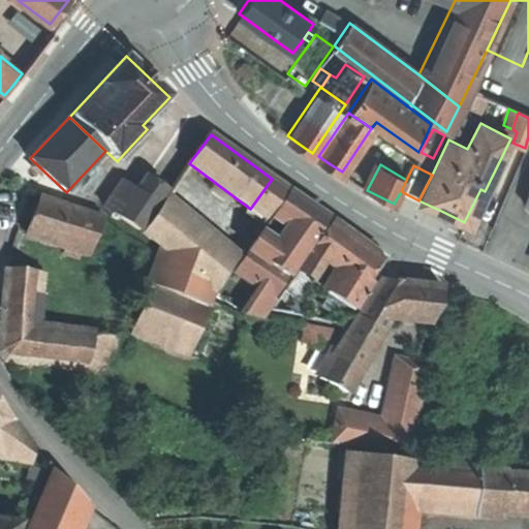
[(104,207),(138,229),(165,189),(154,182),(146,176),(135,191),(121,181),(104,207)]
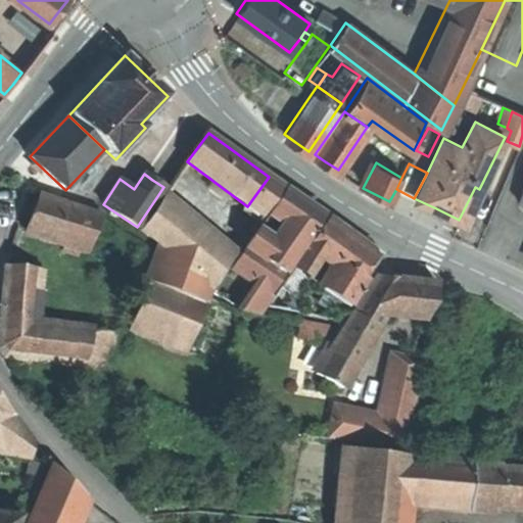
[(284,188),(269,177),(247,206),(263,218),(284,188)]
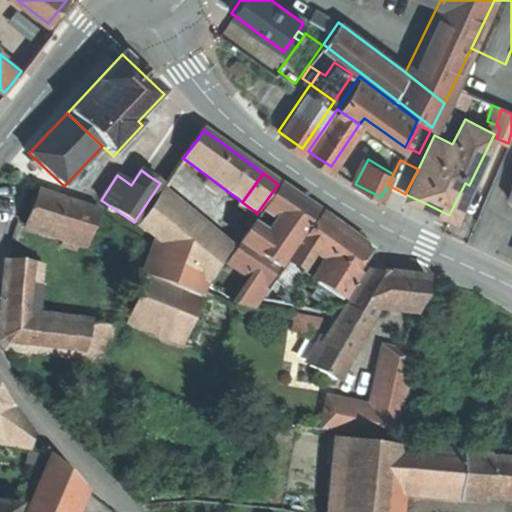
[(299,200),(280,187),(264,210),(282,222),(301,235),(302,236),(318,213),(299,200)]
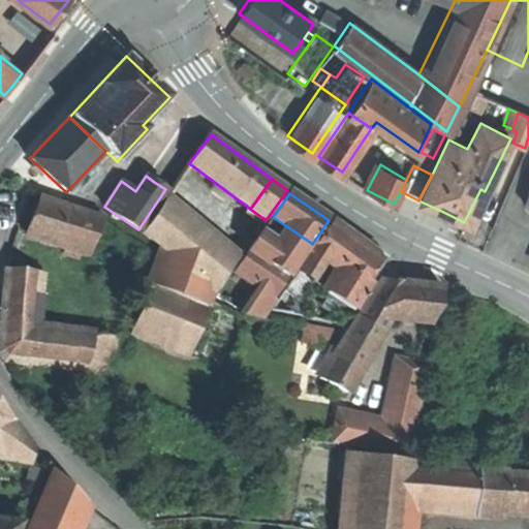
[(66,206),(41,196),(34,216),(28,232),(89,255),(102,220),(74,210),(66,206)]
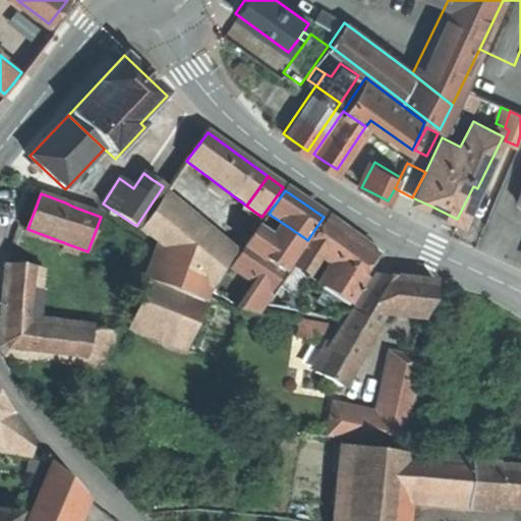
[(232,258),(160,200),(138,229),(157,243),(210,287),(232,258)]
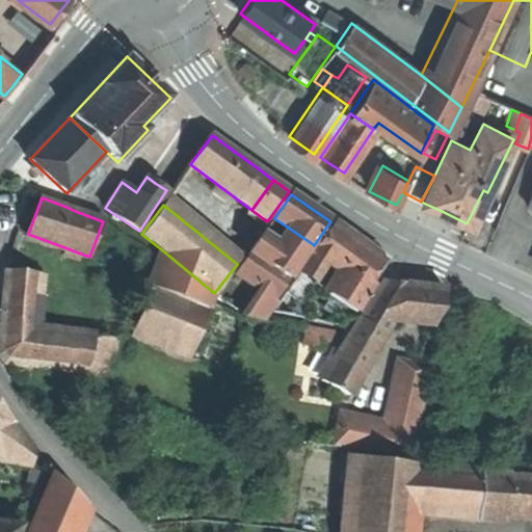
[(281,248),(293,231),(274,218),(262,236),(281,248)]
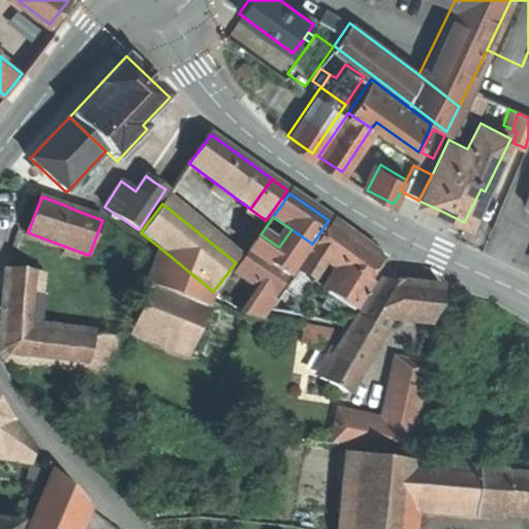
[(345,232),(330,222),(310,252),(324,262),(345,232)]
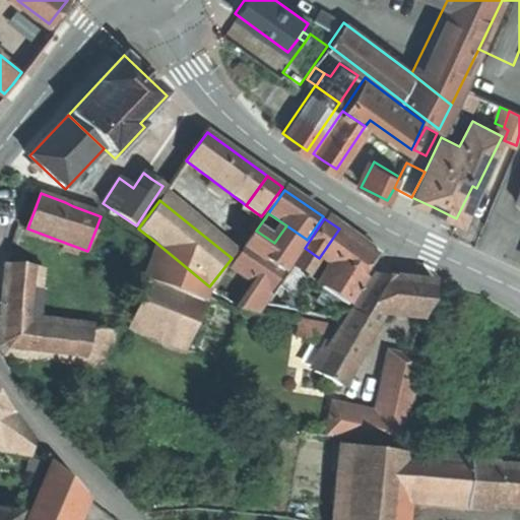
[(291,259),(306,239),(286,225),(274,243),(272,246),(291,259)]
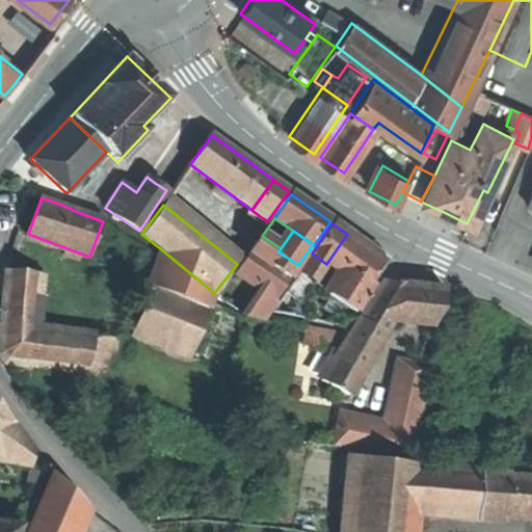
[(366,246),(347,234),(326,264),(340,273),(337,278),(360,294),(363,290),(367,293),(388,261),(366,246)]
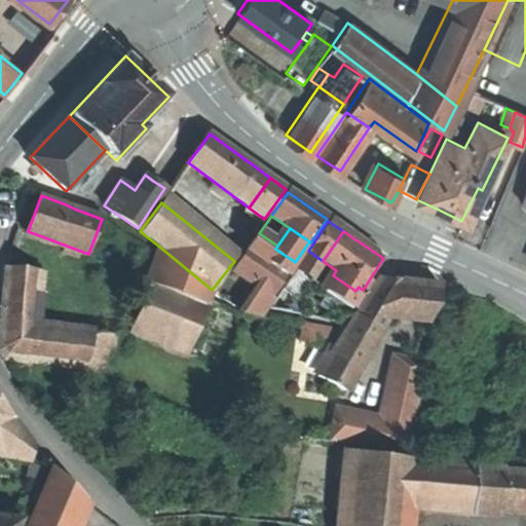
[(287,274),(295,262),(275,249),(277,246),(259,233),(249,249),(287,274)]
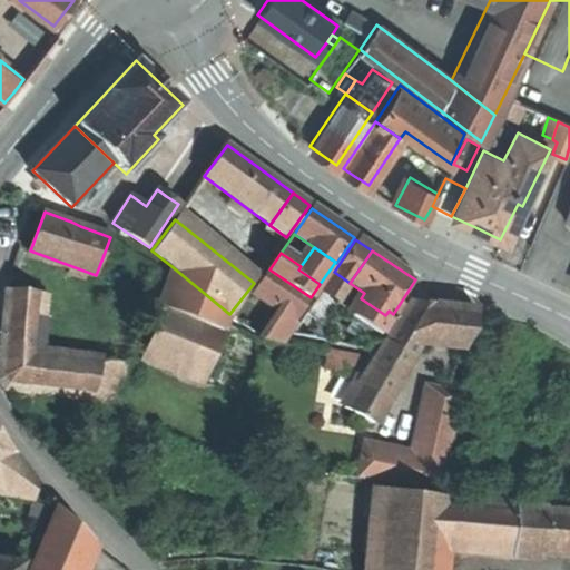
[(225,331),(229,314),(172,266),(156,304),(160,305),(225,331)]
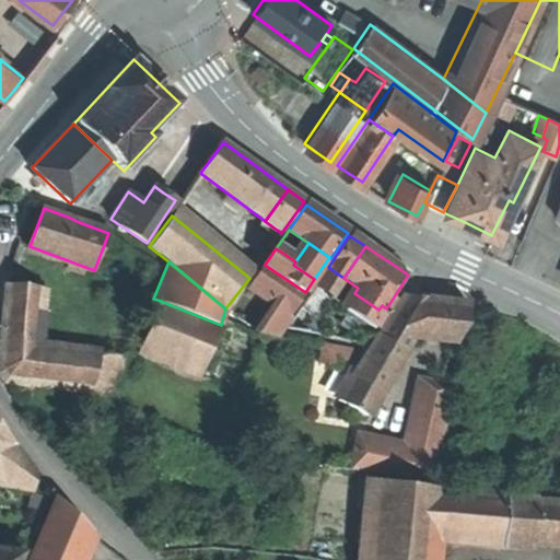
[(292,314),(305,292),(265,265),(248,289),(276,307),(266,324),(284,328),(294,315),(292,314)]
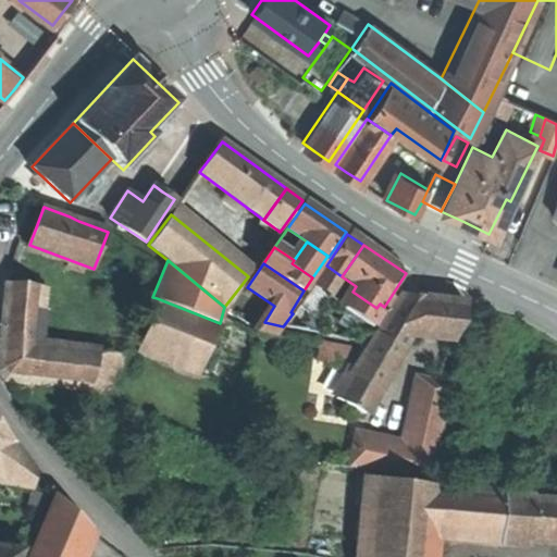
[(330,295),(342,276),(326,265),(313,284),(330,295)]
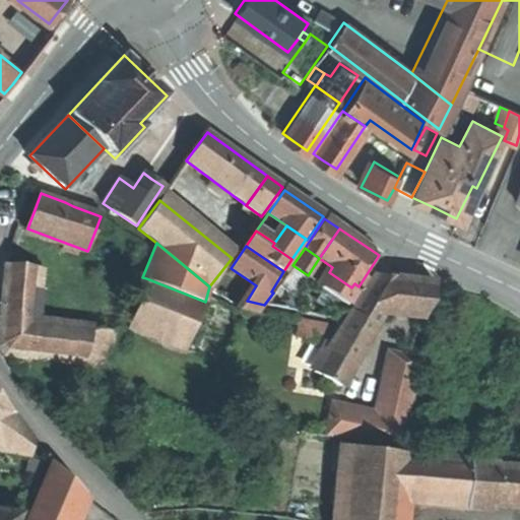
[(6,265),(6,273),(35,276),(36,268),(6,265)]
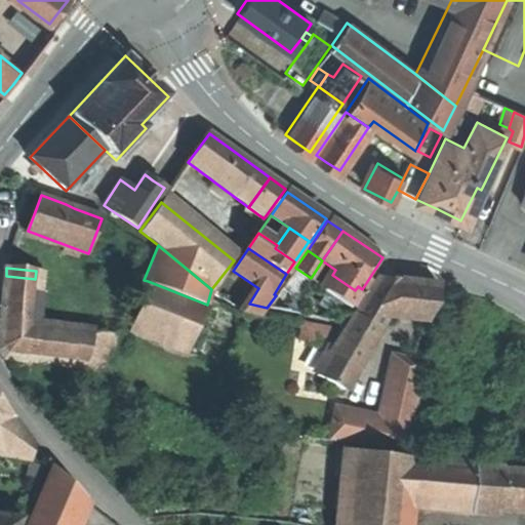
[(352,306),(311,278),(295,268),(269,308),(341,323),(352,306)]
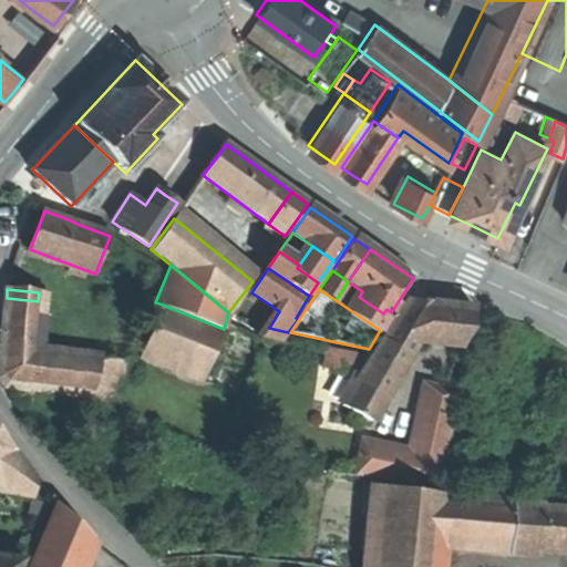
[(38,301),(7,298),(0,358),(32,360),(33,349),(38,301)]
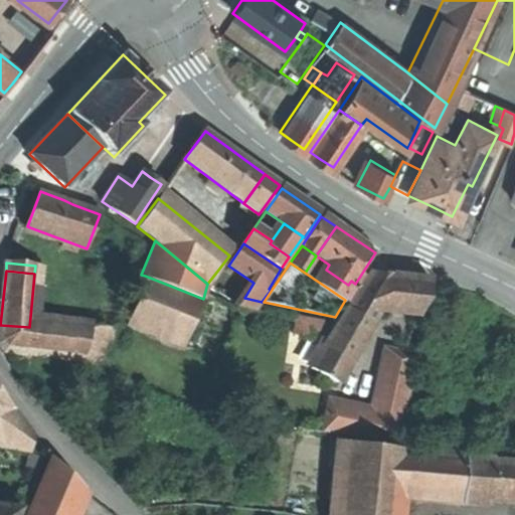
[(371,271),(325,347),(350,360),(377,310),(396,275),(371,271)]
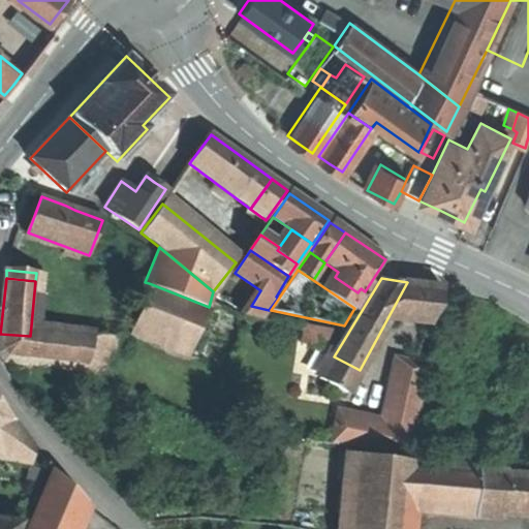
[(422,285),(407,282),(387,318),(428,324),(441,288),(422,285)]
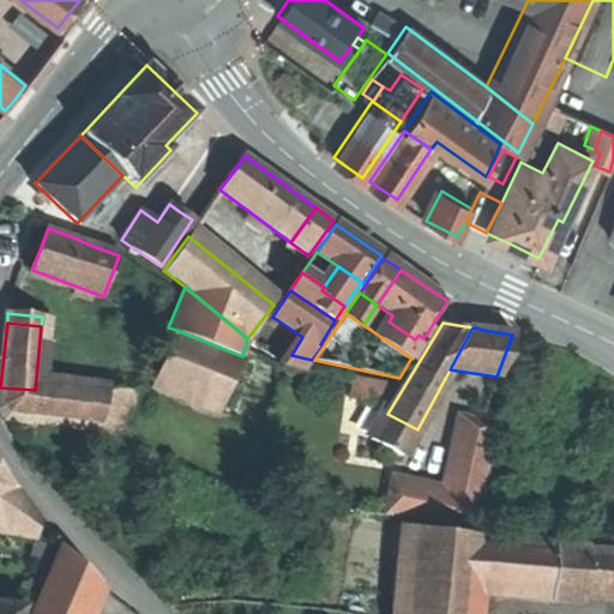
[(221,411),(242,356),(173,329),(151,384),(221,411)]
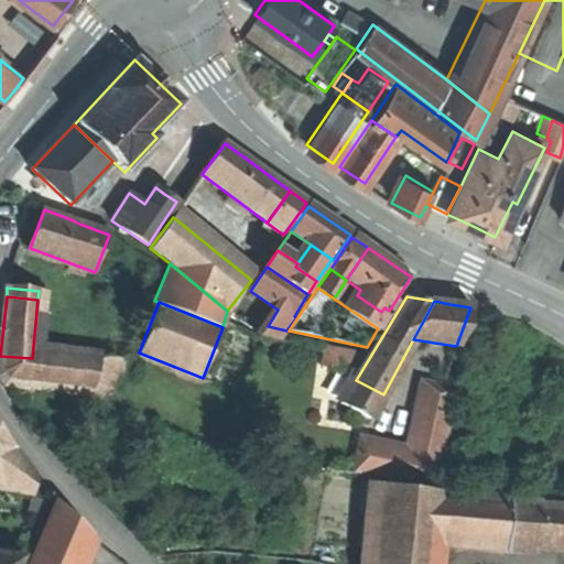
[(348,365),(349,346),(326,344),(325,364),(348,365)]
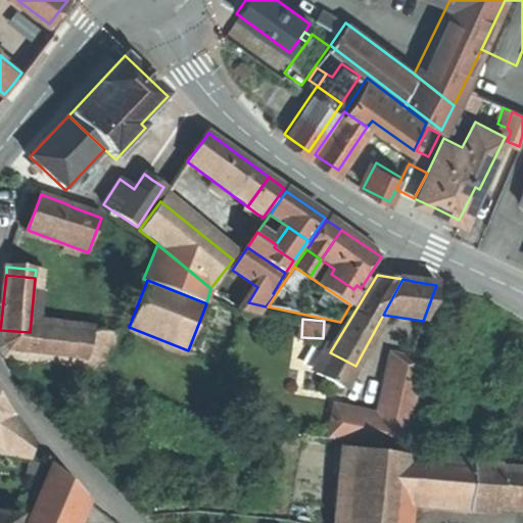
[(93,329),(31,322),(30,332),(0,330),(0,348),(4,355),(18,358),(39,361),(84,366),(93,329)]
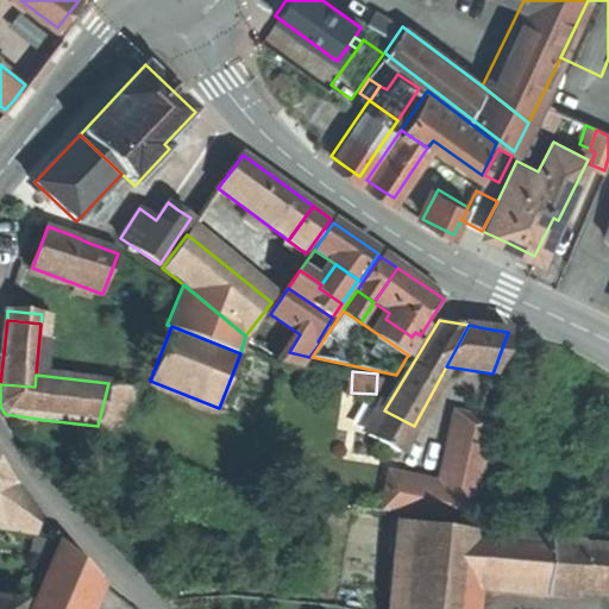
[(132,387),(108,383),(98,426),(120,439),(132,387)]
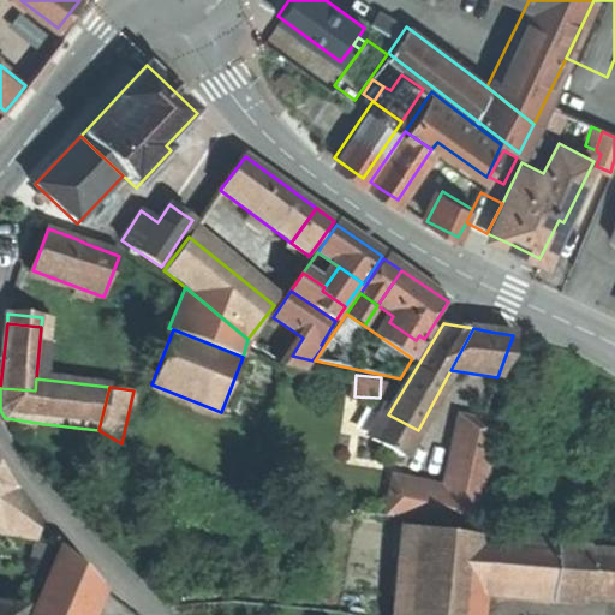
[(370,443),(401,461),(418,430),(388,415),(370,443)]
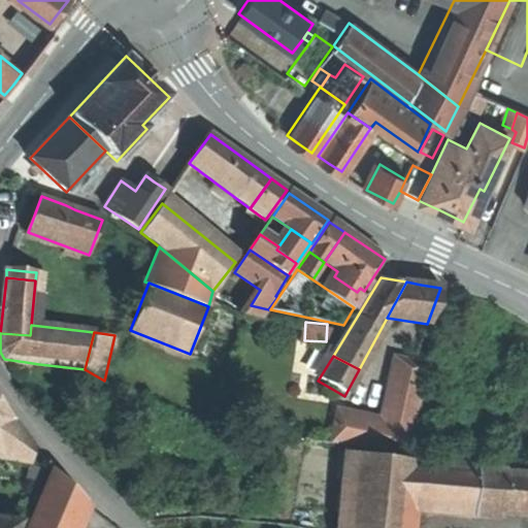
[(427,361),(407,357),(404,374),(388,371),(380,413),(341,406),(338,424),(334,423),(331,440),(408,454),(427,361)]
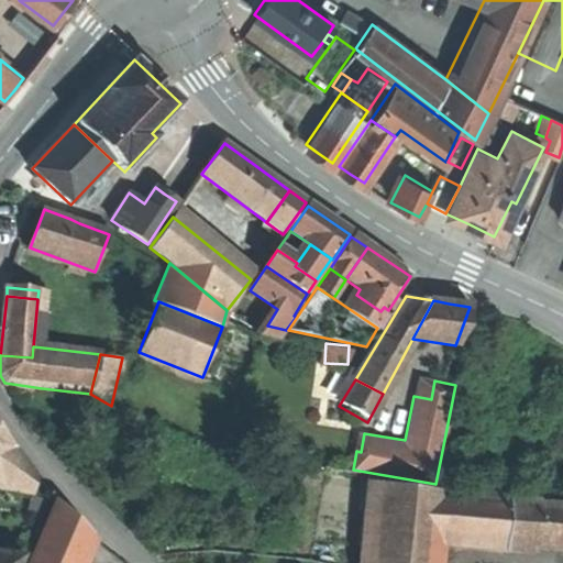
[(40,404),(42,388),(20,385),(19,401),(40,404)]
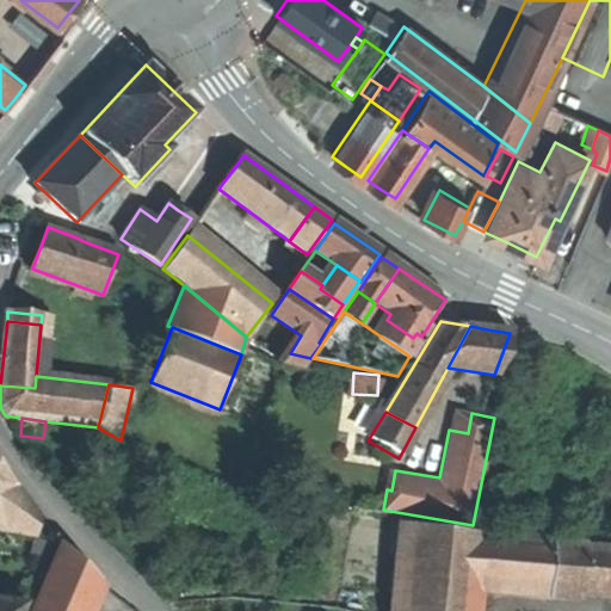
[(39,519),(0,466),(0,531),(36,537),(39,519)]
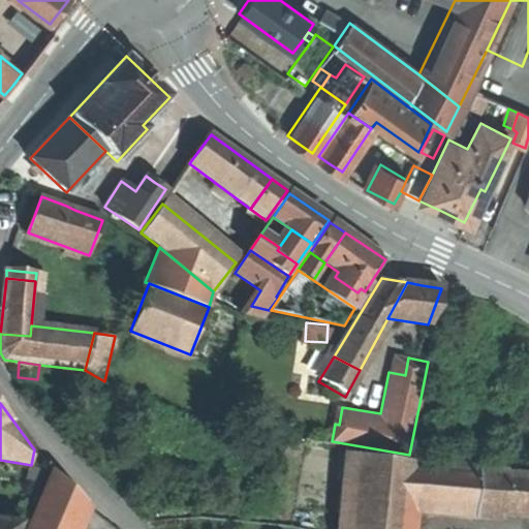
[(403,528),(406,506),(409,460),(346,453),(337,528),(403,528)]
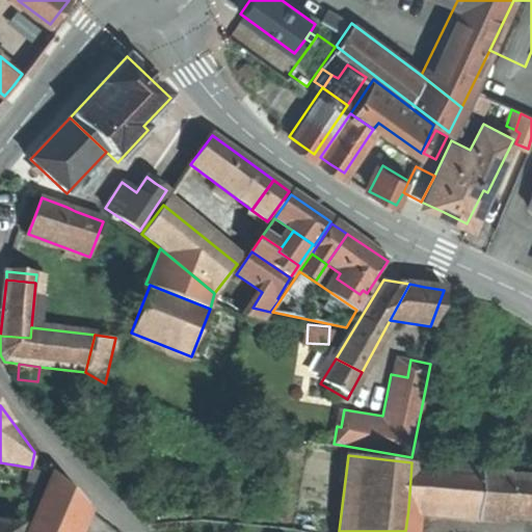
[(408,509),(477,513),(480,471),(411,462),(408,509)]
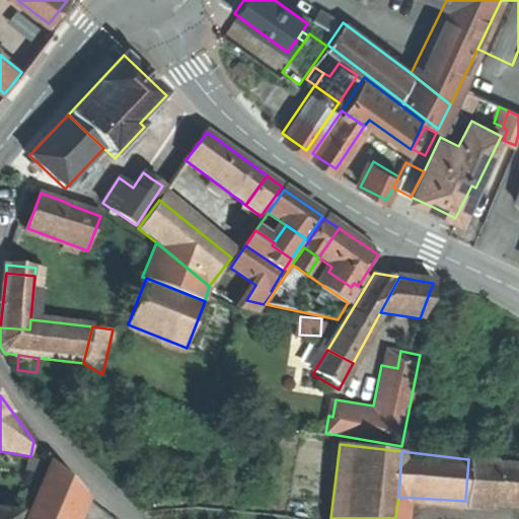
[(465,501),(493,503),(495,464),(495,462),(468,459),(465,501)]
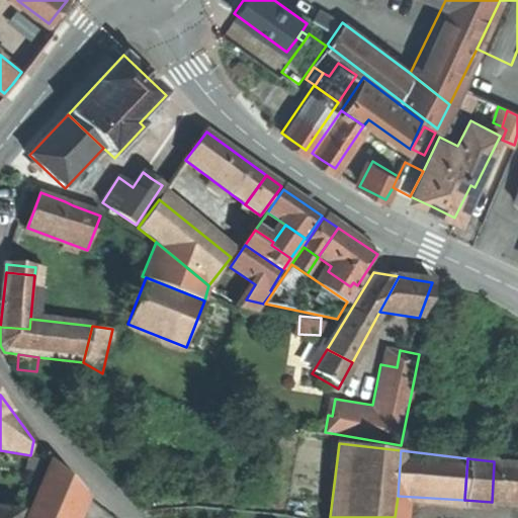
[(51,461),(41,481),(68,492),(63,503),(80,511),(86,497),(51,461)]
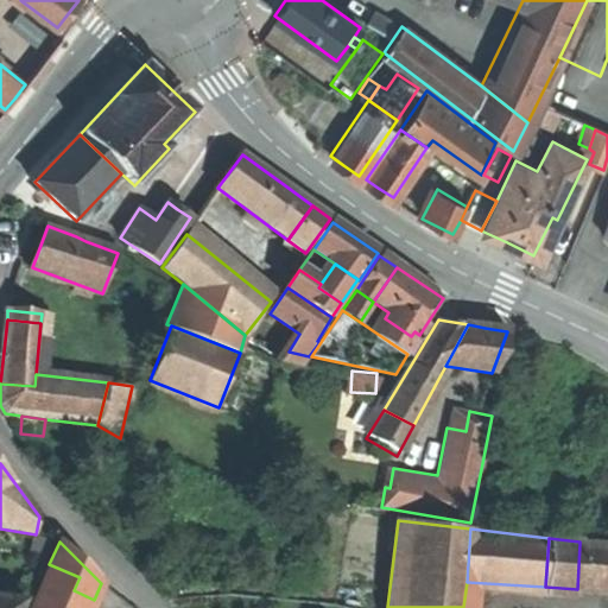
[(607,545),(580,544),(577,589),(607,590),(607,545)]
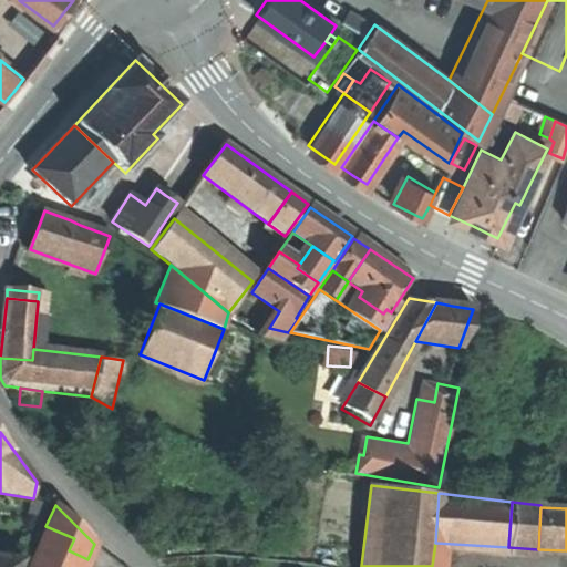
[(45,526),(38,546),(65,558),(69,550),(74,538),(45,526)]
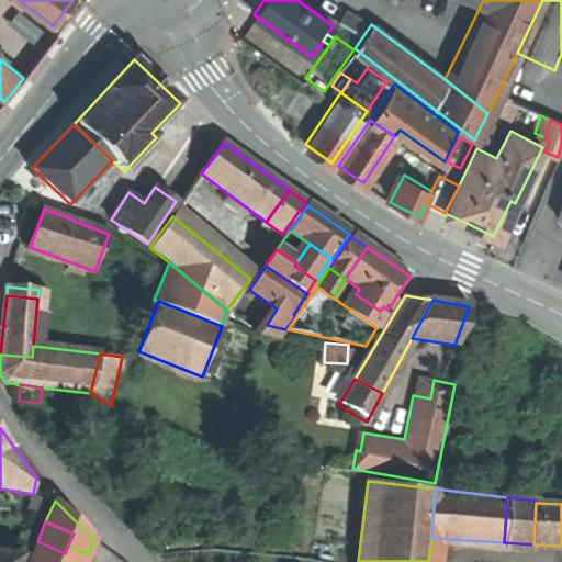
[(37,541),(27,561),(60,561),(65,553),(37,541)]
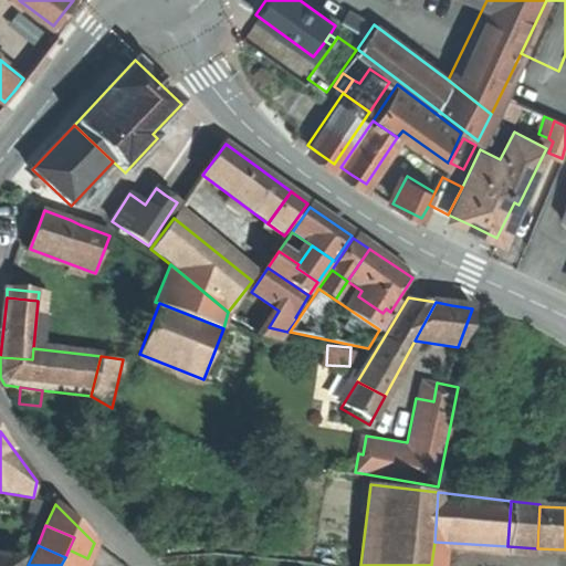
[(84,565),(87,558),(69,549),(65,557),(61,565),(84,565)]
